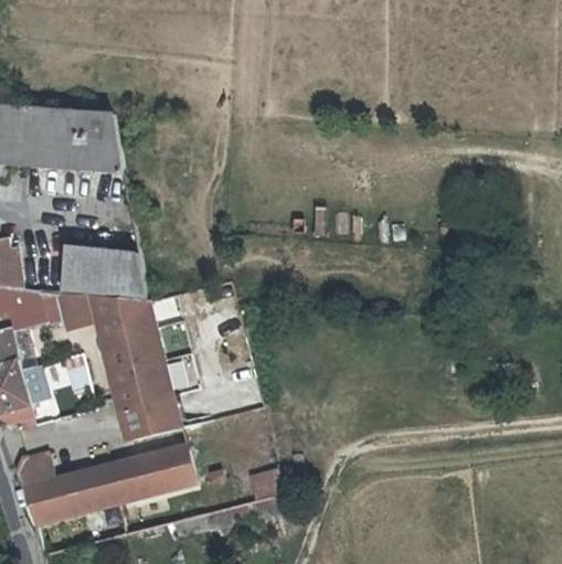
[(0,161),(125,173),(114,113),(0,105),(0,161)]
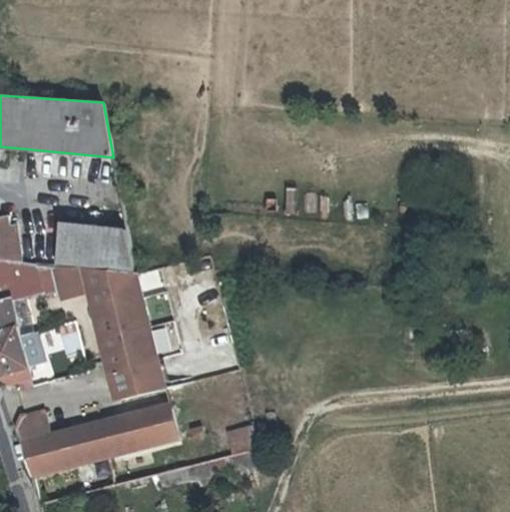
[(0,259),(4,260),(14,262),(12,247),(18,246),(15,233),(10,235),(6,214),(1,215),(0,215),(0,259)]
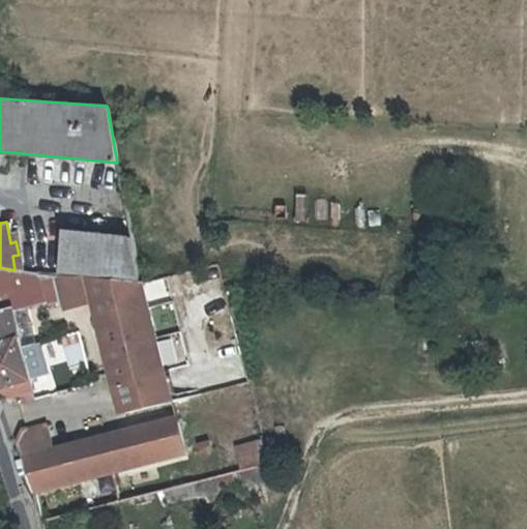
[(141,281),(132,238),(64,231),(59,272),(141,281)]
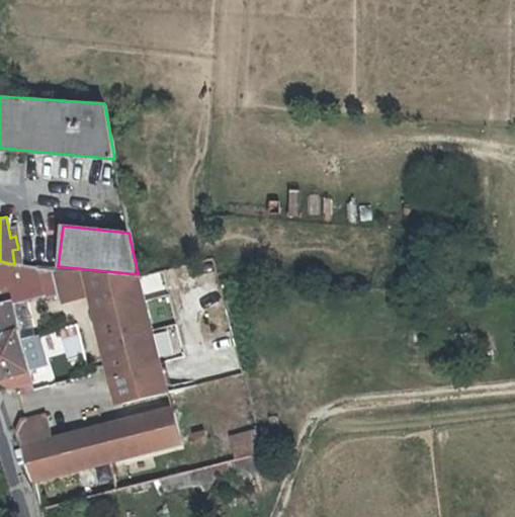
[(160,363),(138,277),(14,264),(4,262),(0,261),(0,334),(16,330),(12,302),(22,298),(39,294),(40,298),(55,294),(57,298),(85,291),(92,317),(107,377),(160,363)]
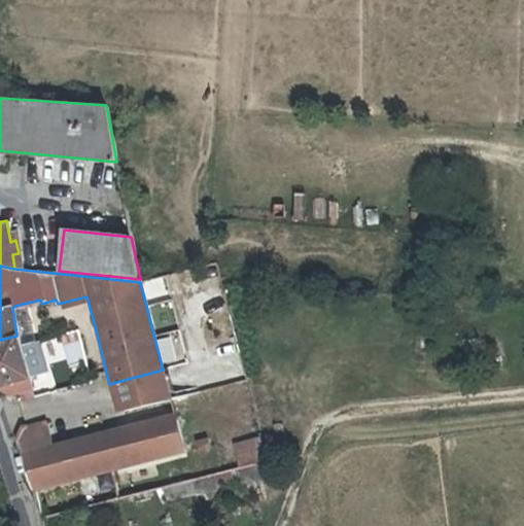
[(86,296),(58,304),(65,330),(94,322),(86,296)]
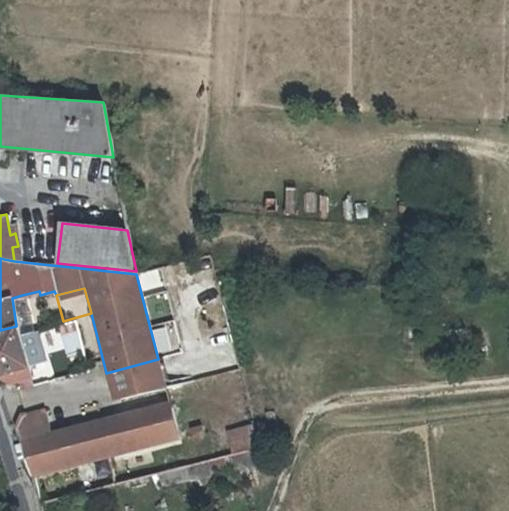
[(22,295),(12,298),(16,326),(19,334),(32,329),(22,295)]
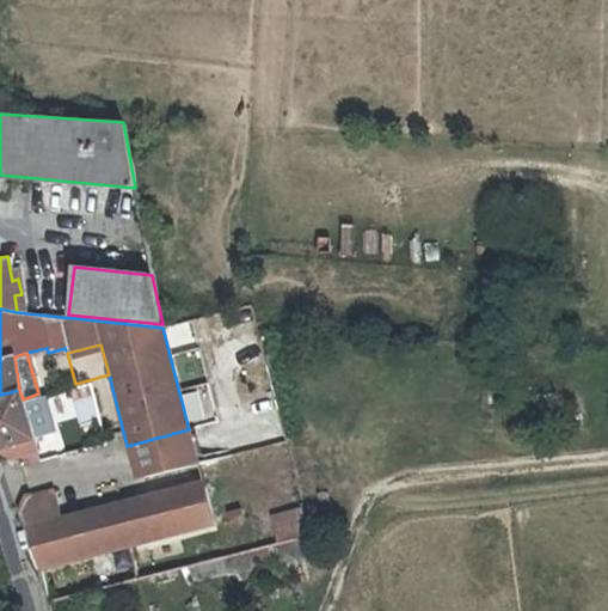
[(19,390),(0,395),(0,404),(23,399),(19,390)]
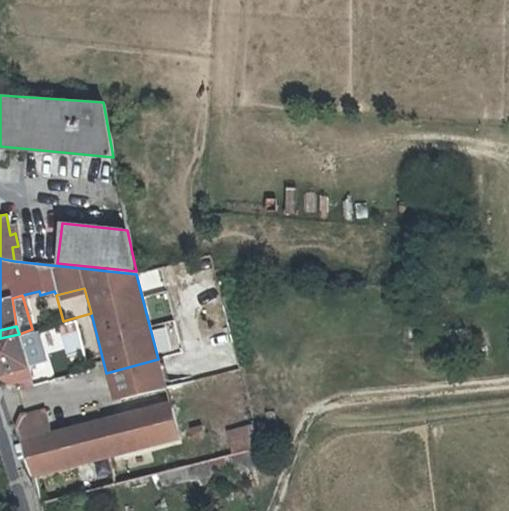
[(19,334),(0,338),(0,378),(10,383),(29,378),(26,369),(30,368),(43,364),(32,329),(19,334)]
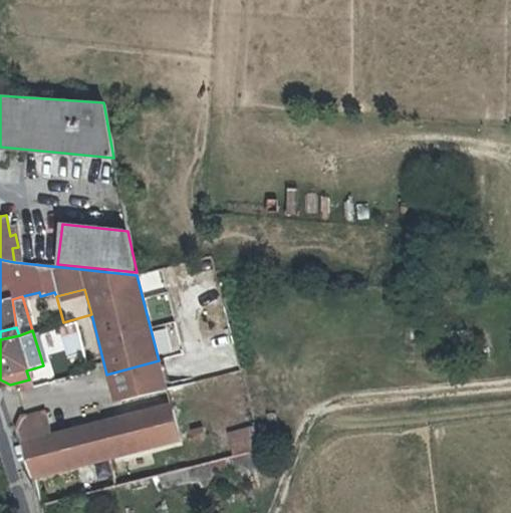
[(159,360),(106,374),(113,398),(116,401),(166,389),(159,360)]
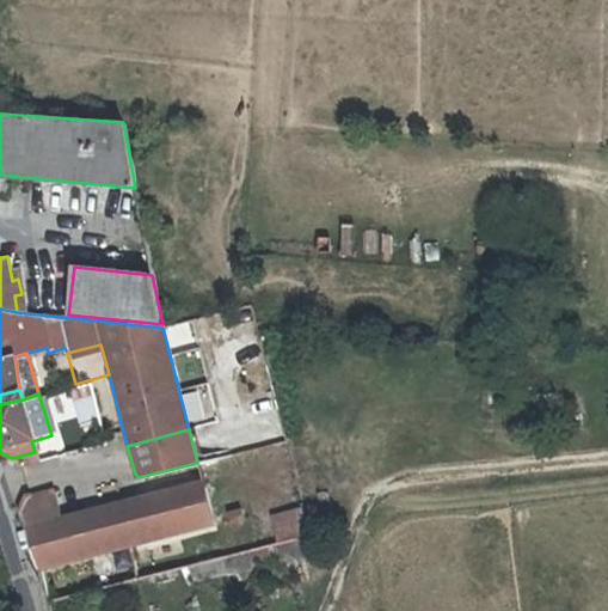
[(55,488),(22,496),(16,511),(23,531),(35,567),(212,521),(203,486),(142,501),(63,520),(55,488)]
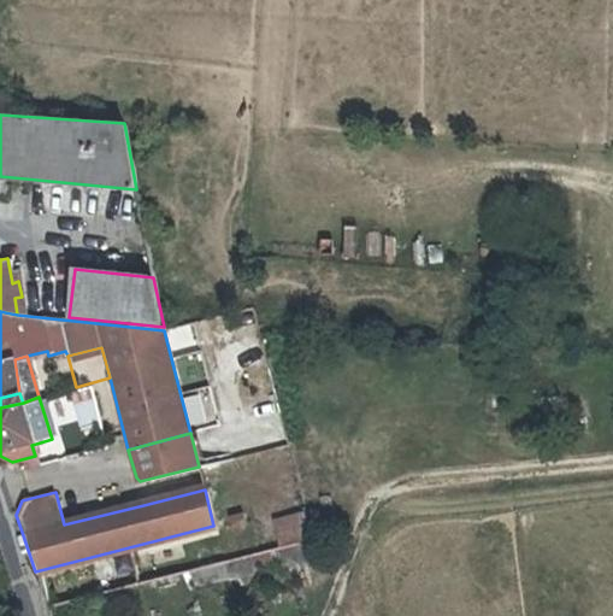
[(312,509),(275,517),(282,546),(319,537),(312,509)]
